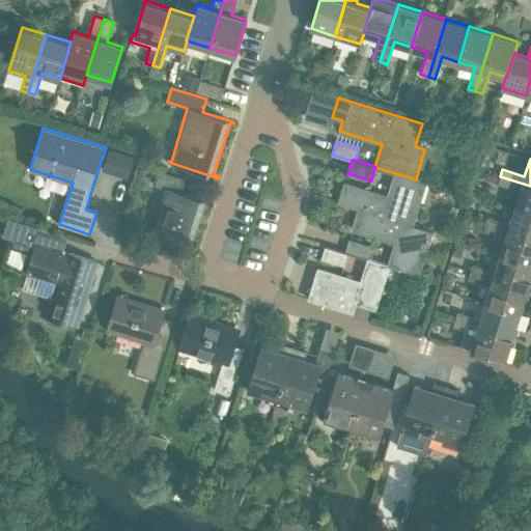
[(425,183),(416,179),(375,167),(374,168),(395,174),(388,196),(345,183),(338,203),(359,210),(412,225),(425,183)]
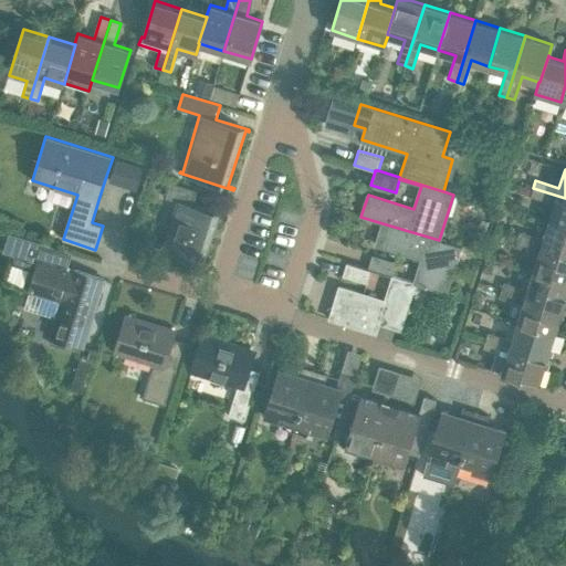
[(205,263),(220,213),(194,206),(198,191),(170,182),(165,198),(178,201),(163,250),(205,263)]
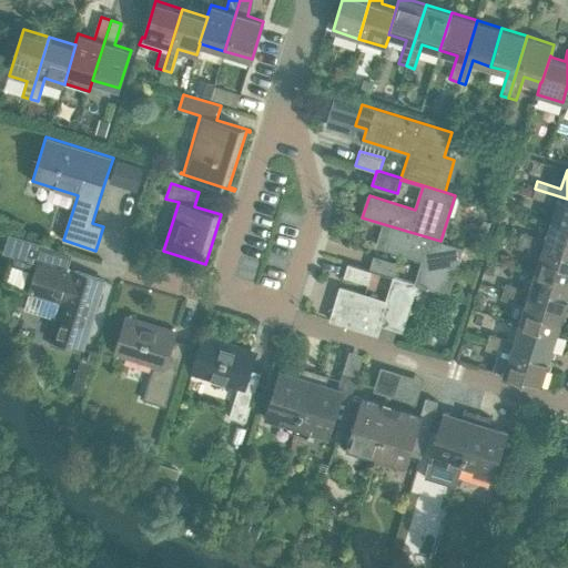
[(567,199),(535,189),(533,196),(556,204),(550,221),(567,226),(567,199)]
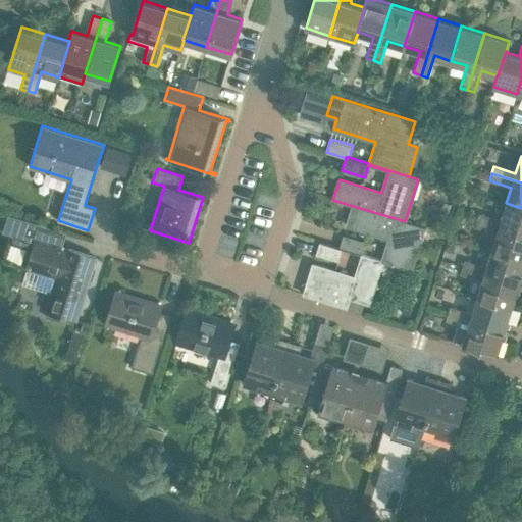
[(521,233),(521,208),(506,203),(501,219),(479,213),(477,220),(521,233)]
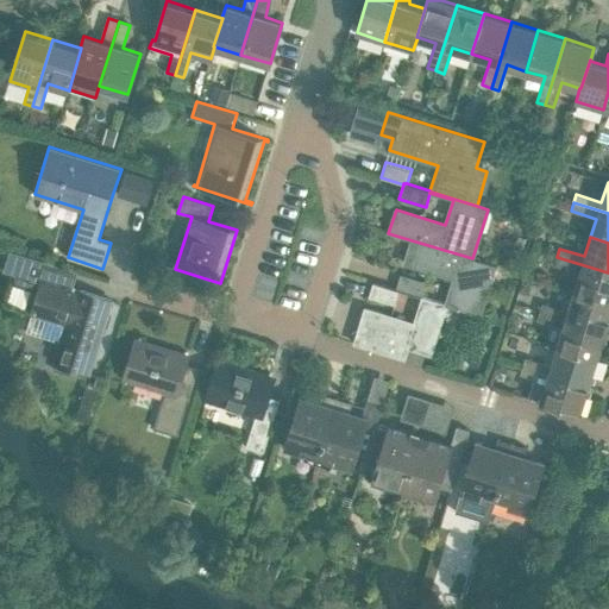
[(479,315),(495,265),(472,258),(412,240),(403,263),(453,278),(445,305),(446,305),(479,315)]
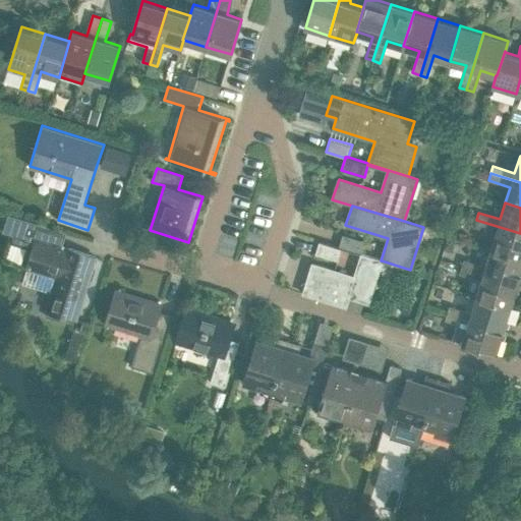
[(6,215),(2,231),(14,235),(12,240),(14,244),(27,248),(32,245),(33,240),(36,241),(23,283),(52,291),(46,309),(48,310),(46,315),(61,321),(63,315),(75,319),(88,282),(89,281),(87,280),(89,271),(93,270),(91,270),(95,256),(62,246),(66,233),(6,215)]
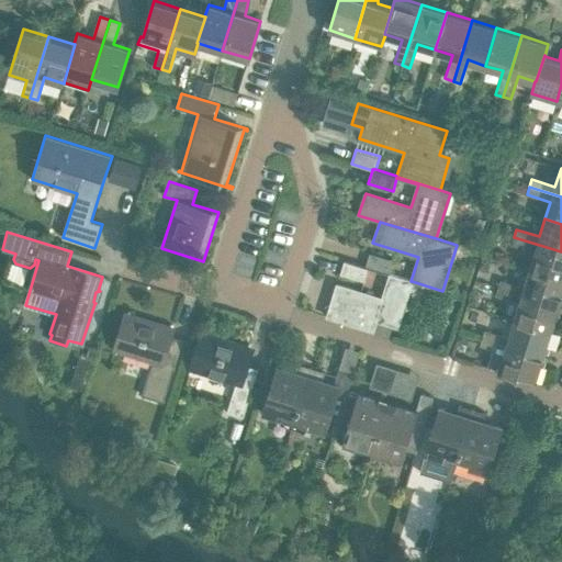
[(561,279),(561,251),(514,237),(512,245),(535,251),(529,269),(561,279)]
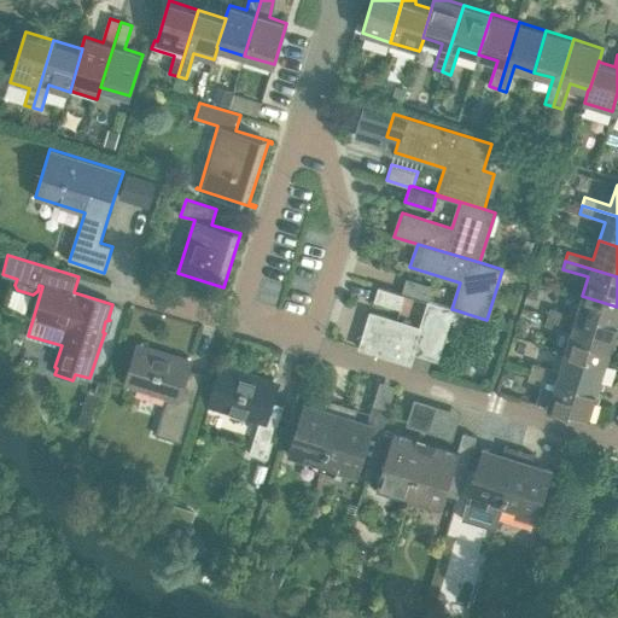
[(429,302),(433,286),(407,278),(402,292),(402,293),(404,295),(429,302)]
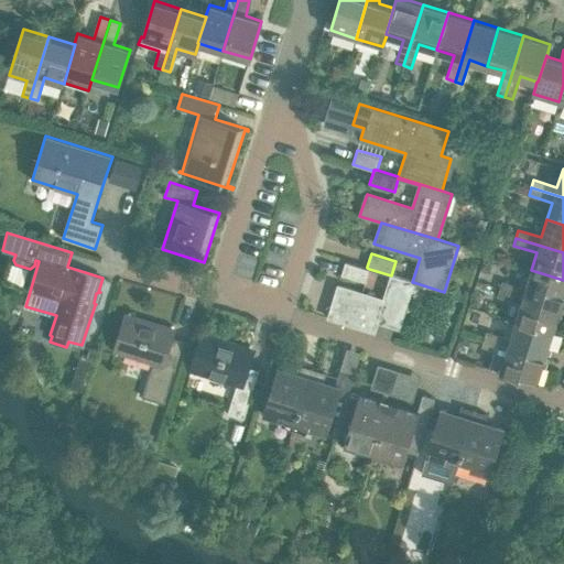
[(366,282),(369,269),(367,268),(367,267),(346,260),(342,274),(366,282)]
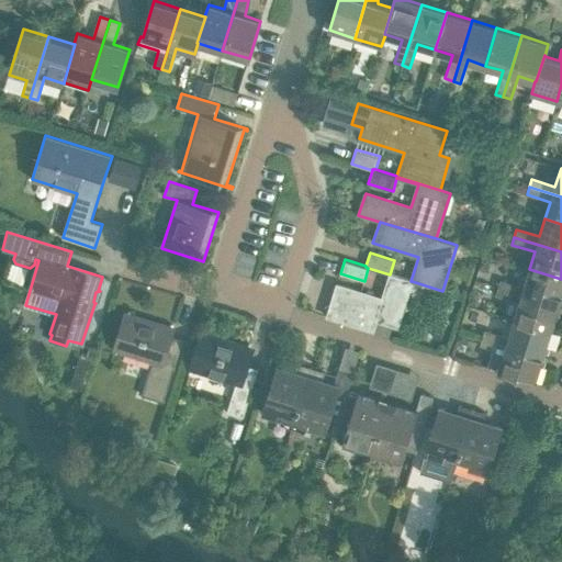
[(559,306),(561,294),(561,279),(529,269),(524,287),(501,280),(497,288),(559,306)]
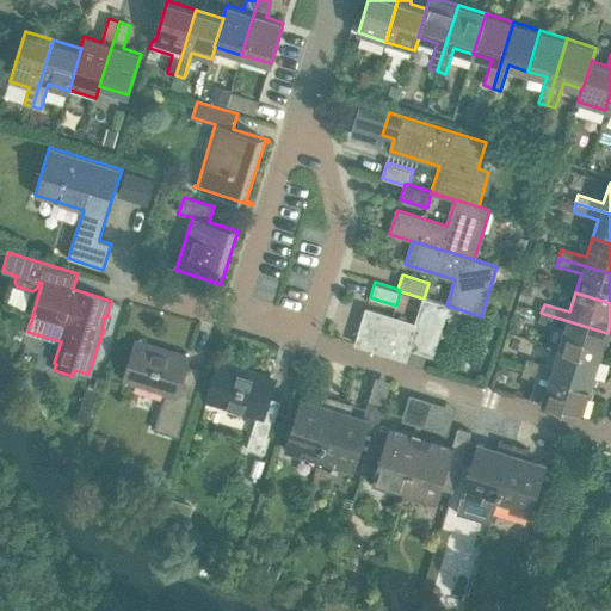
[(448,306),(446,306),(424,298),(415,323),(366,309),(356,344),(406,359),(409,347),(432,355),(448,306)]
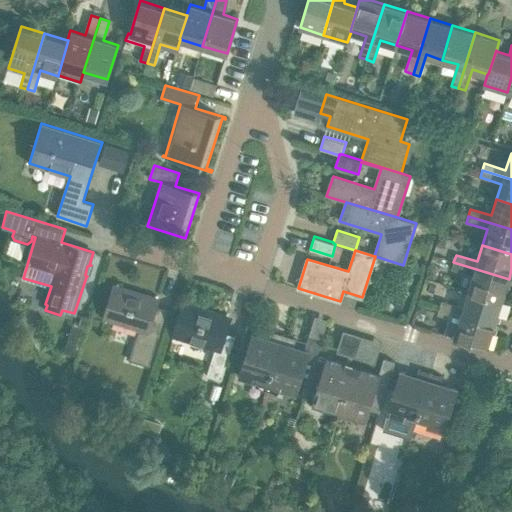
[(502,302),(509,279),(453,262),(451,269),(472,275),(467,291),(502,302)]
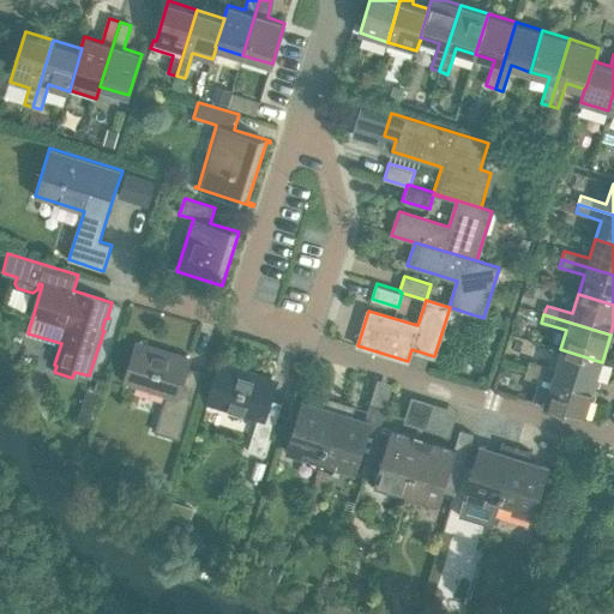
[(180,377),(186,357),(139,343),(127,383),(167,395),(155,432),(179,439),(197,381),(180,377)]
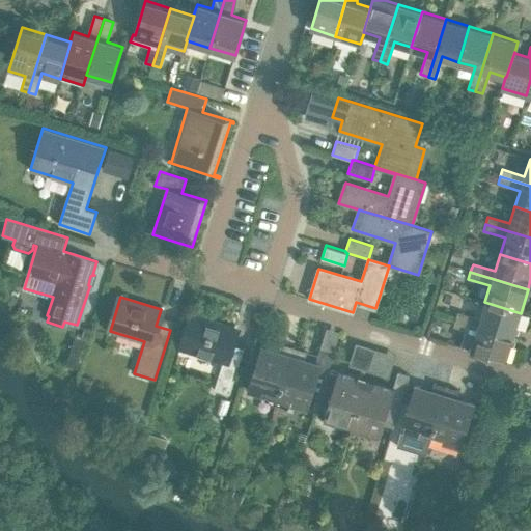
[(512,338),(521,313),(484,302),(479,318),(457,311),(455,319),(512,338)]
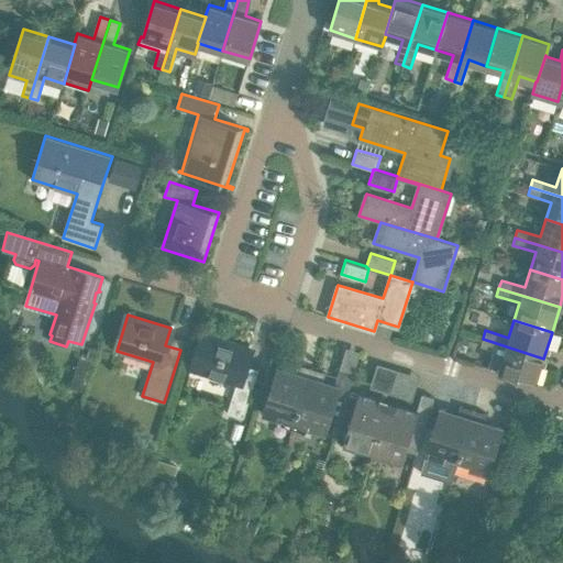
[(255,379),(258,370),(244,365),(250,348),(206,333),(195,370),(238,383),(232,399),(247,405),(255,379)]
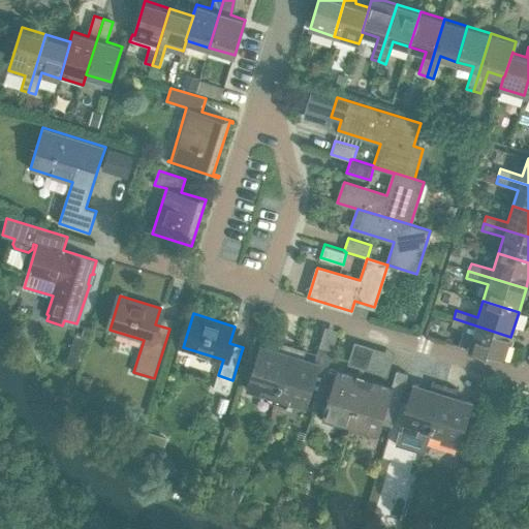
[(503,360),(510,337),(454,318),(452,325),(464,329),(459,346),(503,360)]
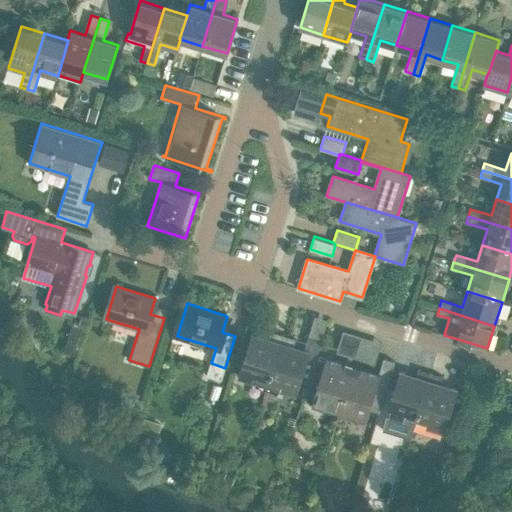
[(267,384),(283,335),(270,331),(268,339),(244,331),(239,349),(247,351),(239,376),(266,384),(265,388),(266,388),(267,384)]
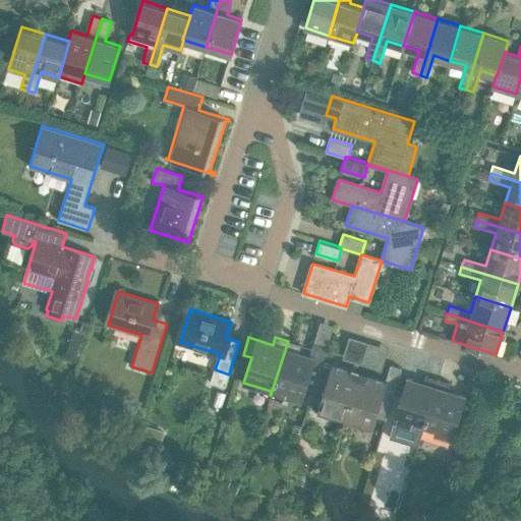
[(315,378),(320,364),(326,344),(314,341),(309,356),(298,352),(300,345),(288,341),(272,391),(299,400),(307,374),(315,378)]
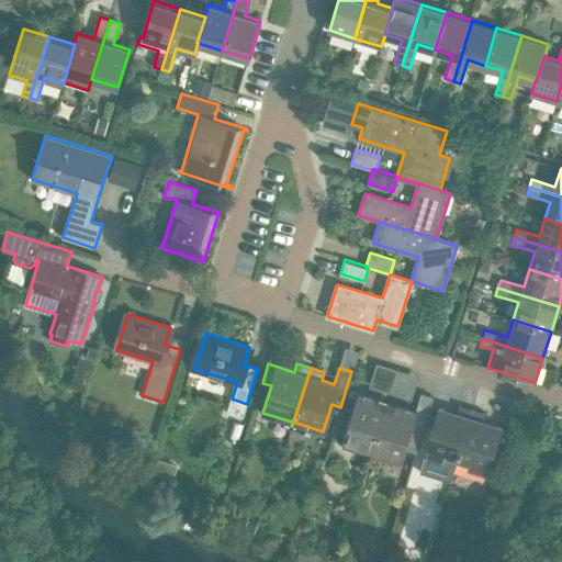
[(372,450),(385,405),(388,401),(386,401),(384,405),(357,396),(359,392),(357,392),(356,396),(345,393),(340,407),(335,427),(346,430),(343,440),(371,449),(364,470),(366,470),(372,450)]
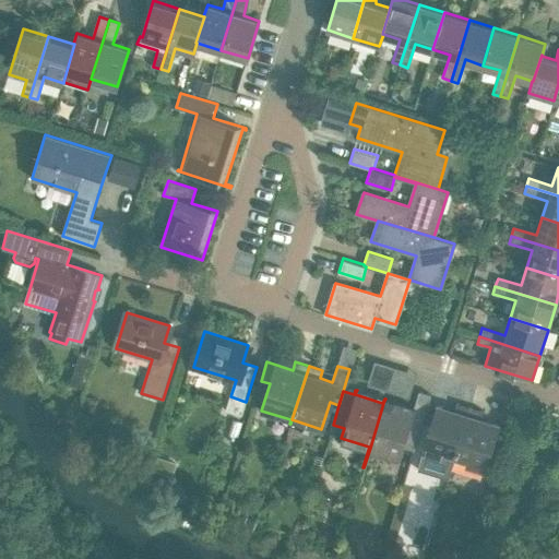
[(413,449),(420,421),(427,402),(429,394),(417,391),(411,412),(383,403),(370,448),(399,456),(402,445),(413,449)]
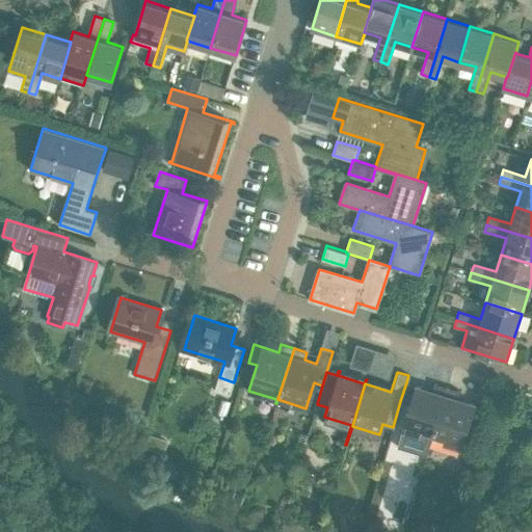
[(431,440),(447,388),(433,382),(430,391),(406,382),(400,401),(409,403),(401,430),(431,440)]
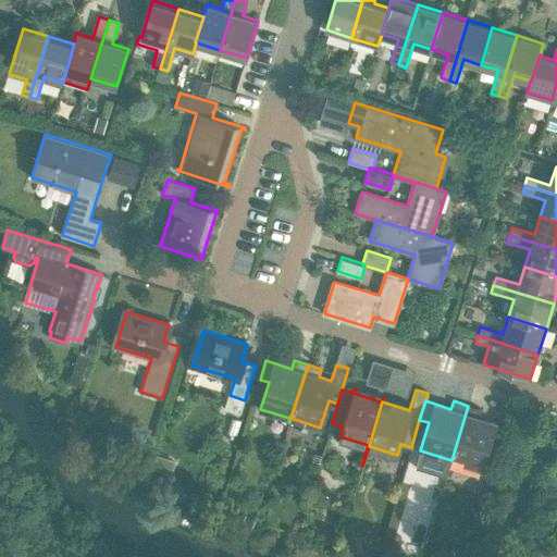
[(498,445),(504,425),(479,418),(481,409),(468,406),(452,460),(481,469),(490,442),(498,445)]
